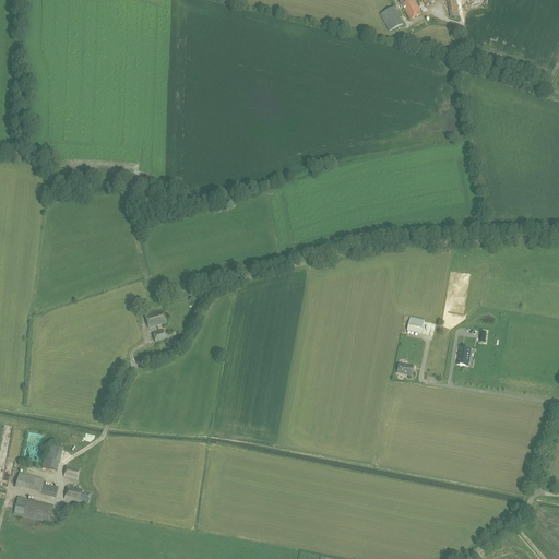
[(402,3),(409,21),(421,15),(414,0),(399,0),(401,4),(402,3)]
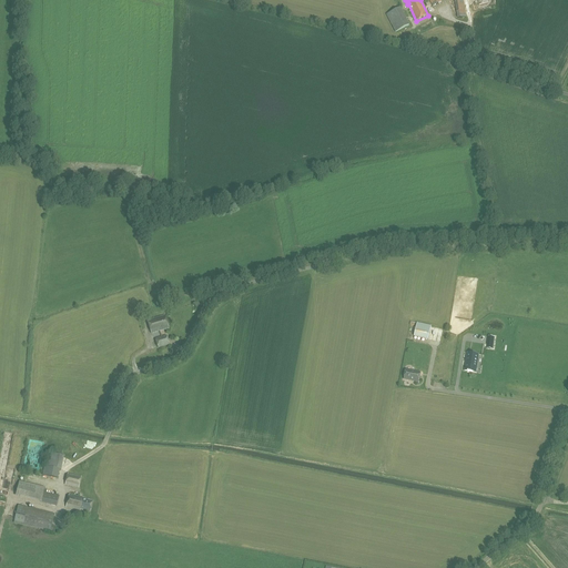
[(453,0),(457,18),(466,17),(463,0),(453,0)]
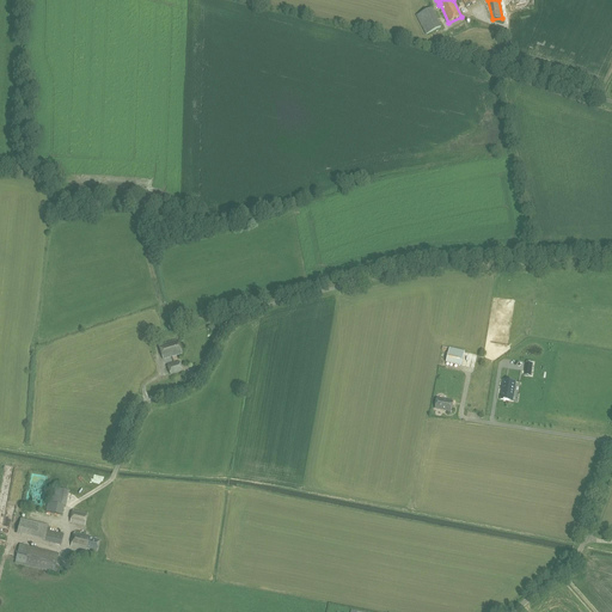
[(416,16),(426,35),(440,26),(430,8),(416,16)]
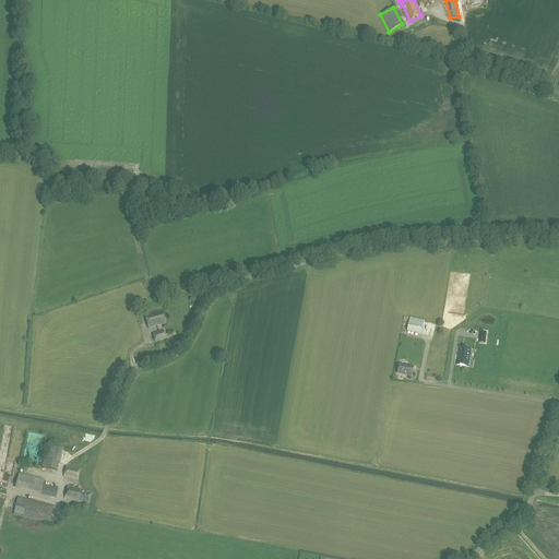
[(145,316),(149,329),(166,323),(163,310),(145,316)]
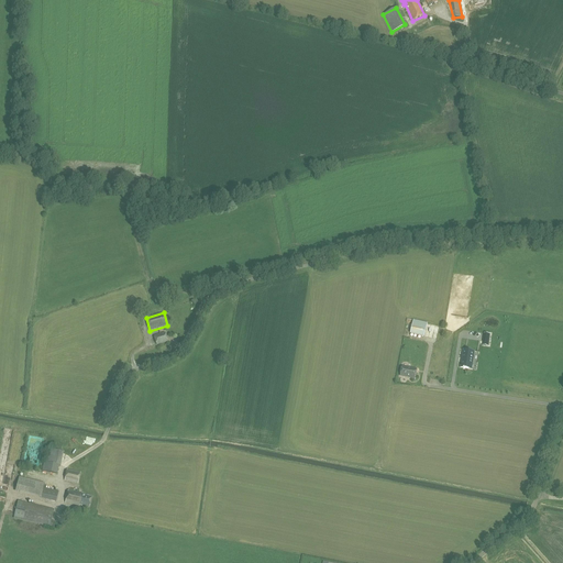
[(410,333),(423,337),(427,323),(414,320),(410,333)]
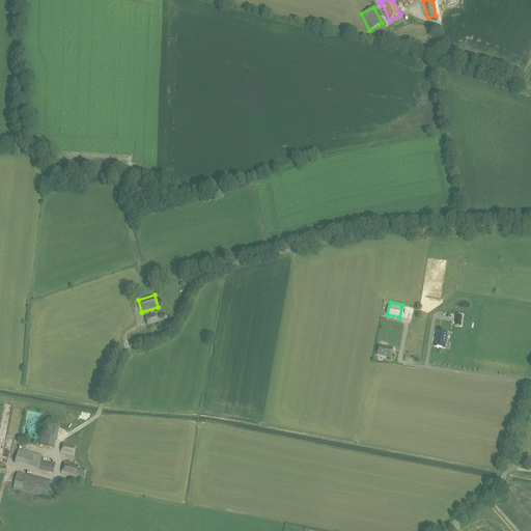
[(156,314),(145,317),(148,325),(158,322),(156,314)]
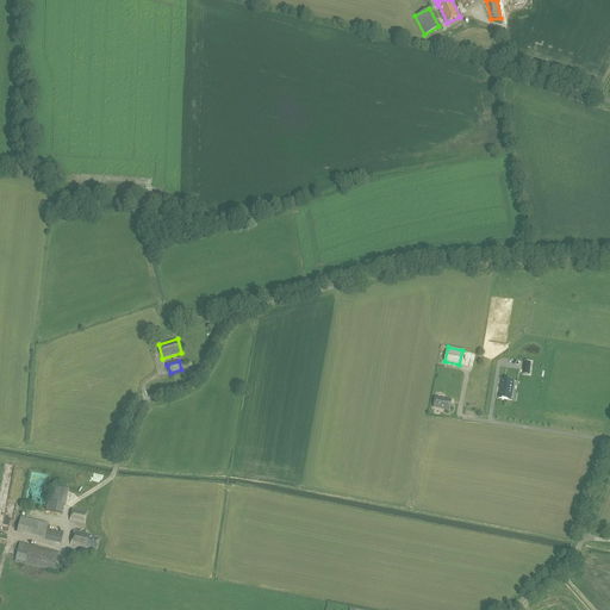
[(511,400),(511,399),(514,381),(503,379),(499,398),(503,398),(503,399),(504,399),(508,399),(510,400),(511,400)]
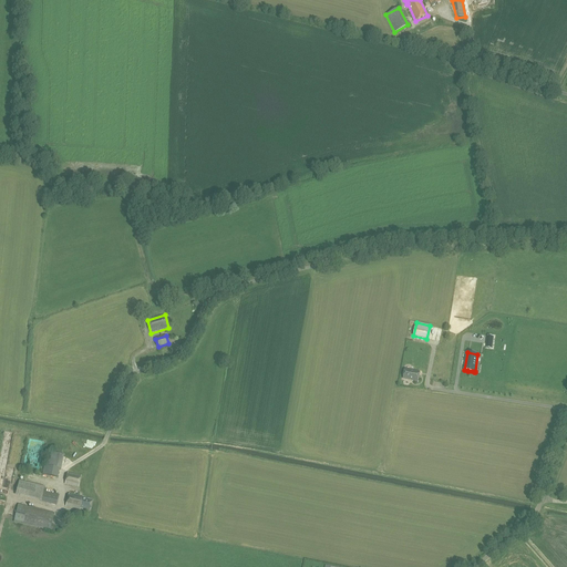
[(403,379),(418,381),(420,372),(405,369),(403,379)]
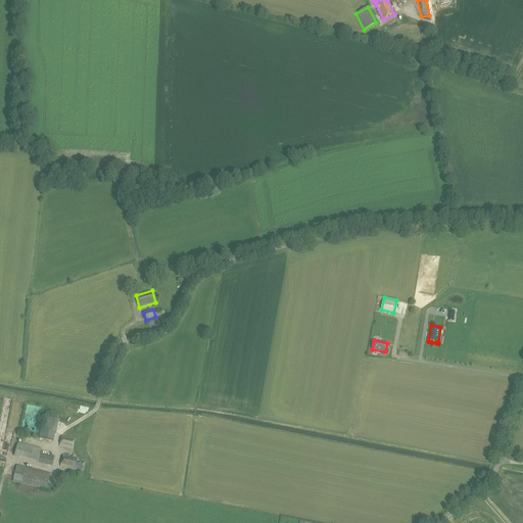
[(58,420),(44,417),(40,437),(53,440),(55,432),(56,432),(58,420)]
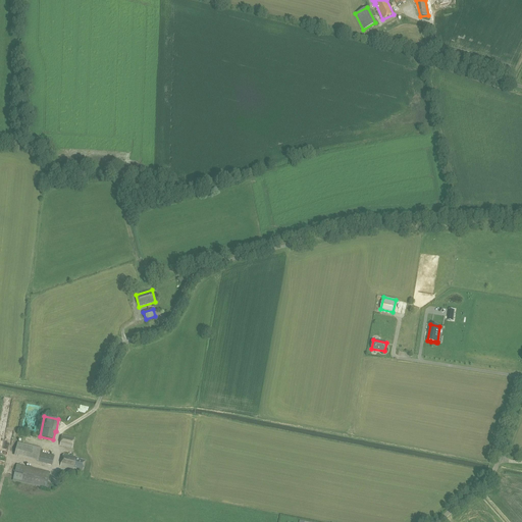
[(60,446),(72,449),(74,438),(62,435),(60,446)]
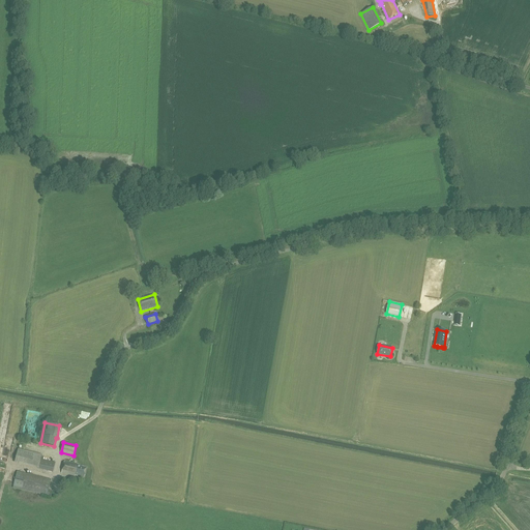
[(38,469),(53,472),(55,463),(40,460),(41,455),(18,449),(16,460),(39,465),(38,469)]
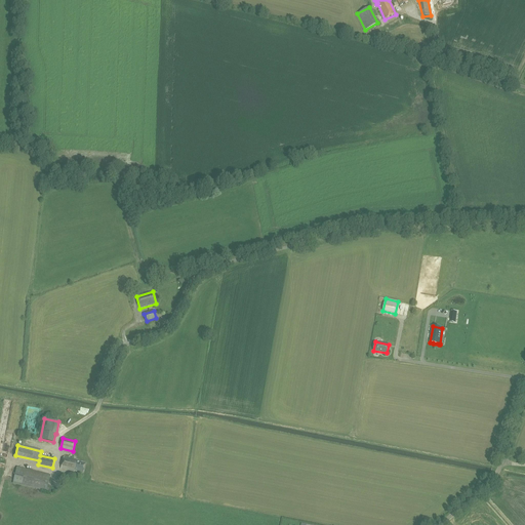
[(75,471),(83,473),(85,463),(77,461),(77,460),(64,456),(61,469),(74,472),(75,471)]
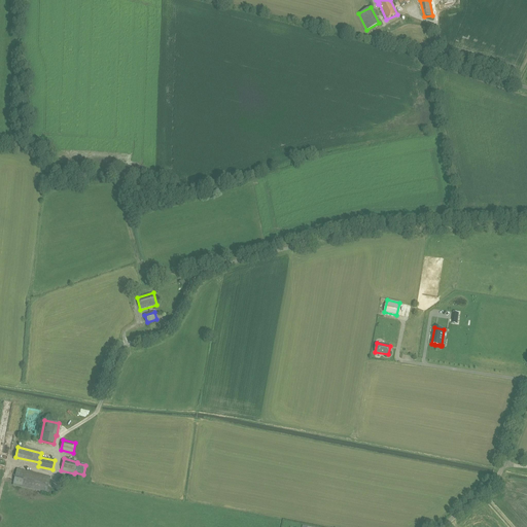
[(13,485),(50,494),(51,489),(48,488),(50,478),(16,469),(13,485)]
